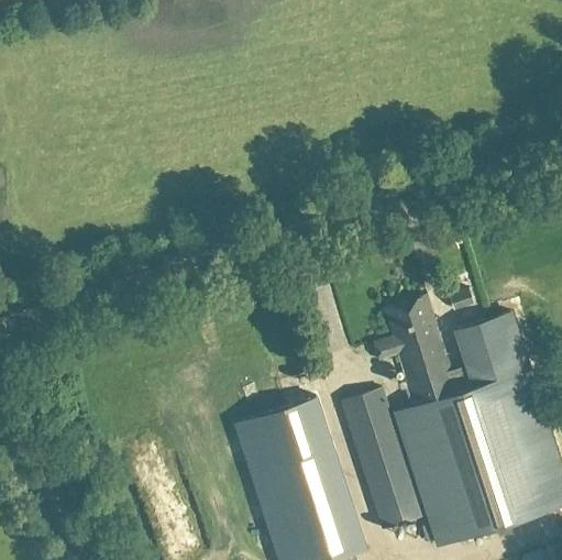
[(458,284),(456,249),(434,250),(436,285),(458,284)]
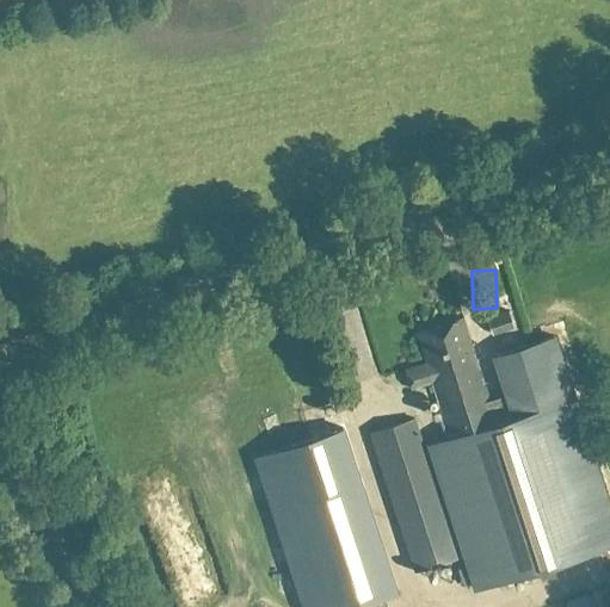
[(492,339),(501,335),(515,330),(511,317),(509,317),(507,315),(486,321),(492,339)]
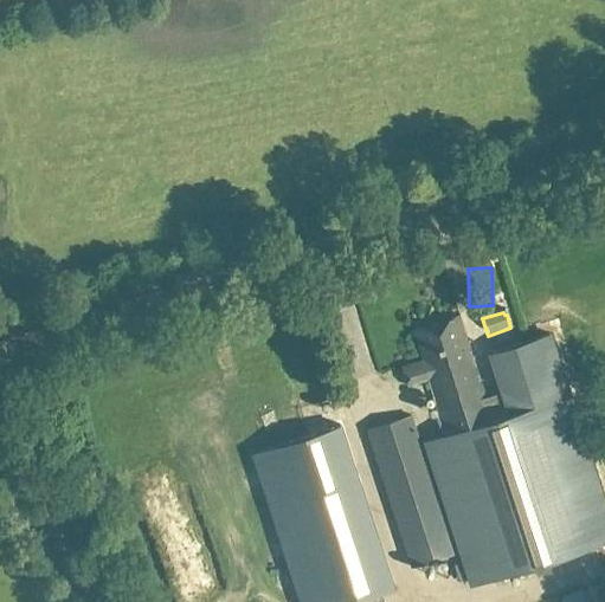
[(513,420),(494,427),(458,319),(413,335),(423,363),(400,371),(406,389),(429,382),(446,438),(424,445),(471,591),(604,547),(604,505),(551,341),(502,357),(512,384),(502,388),(513,420)]
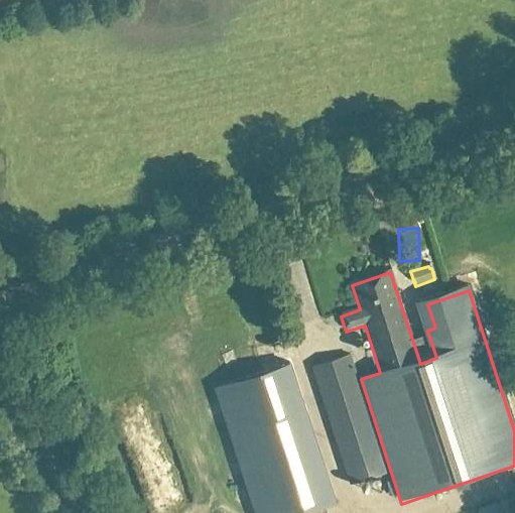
[(277,349),(281,366),(301,361),(296,344),(277,349)]
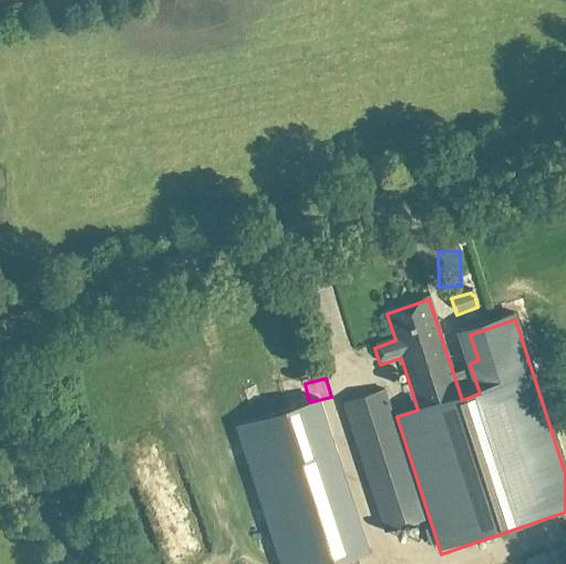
[(386,535),(426,522),(384,391),(343,404),(386,535)]
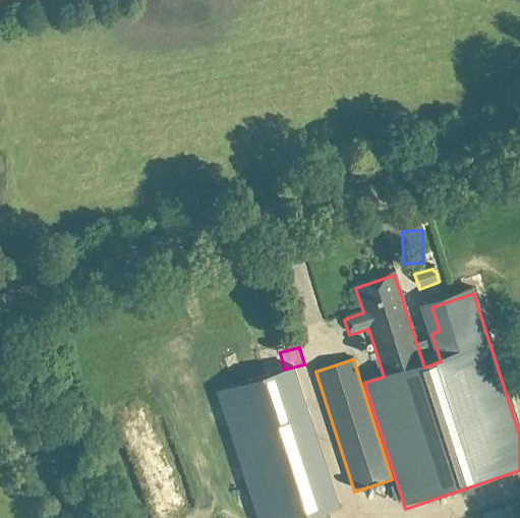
[(219,392),(234,439),(295,418),(309,414),(294,367),(219,392)]
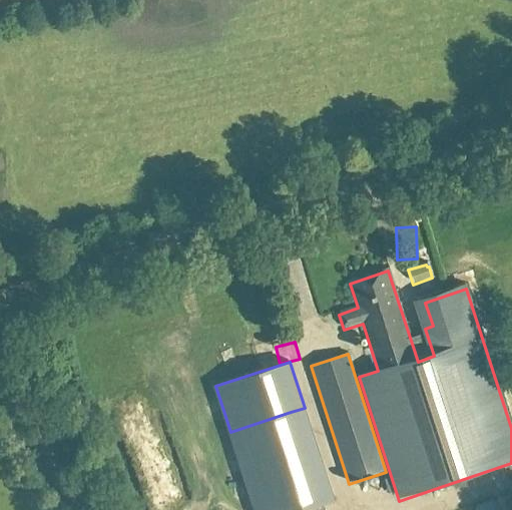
[(483,507),(484,509),(501,509),(498,501),(483,507)]
